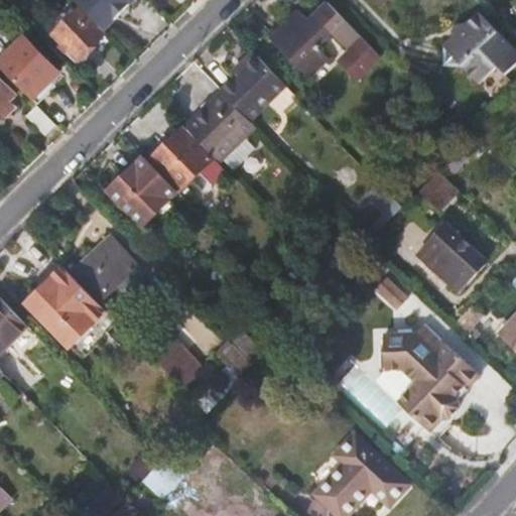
[(72,0),(102,30),(132,0),(72,0)]
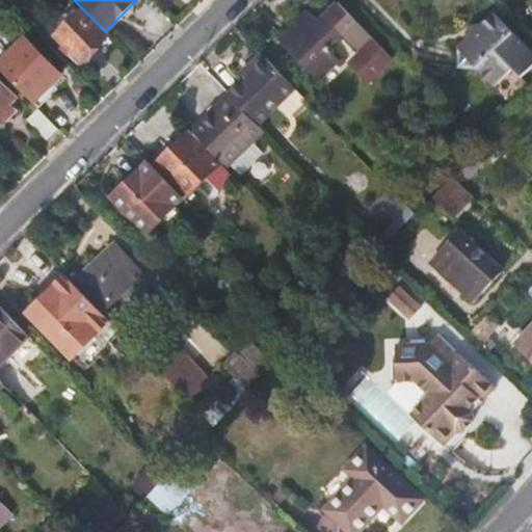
[(308,10),(281,37),(321,80),(342,60),(330,49),(346,35),(360,51),(348,62),(369,83),(393,60),(337,2),(318,21),(308,10)]
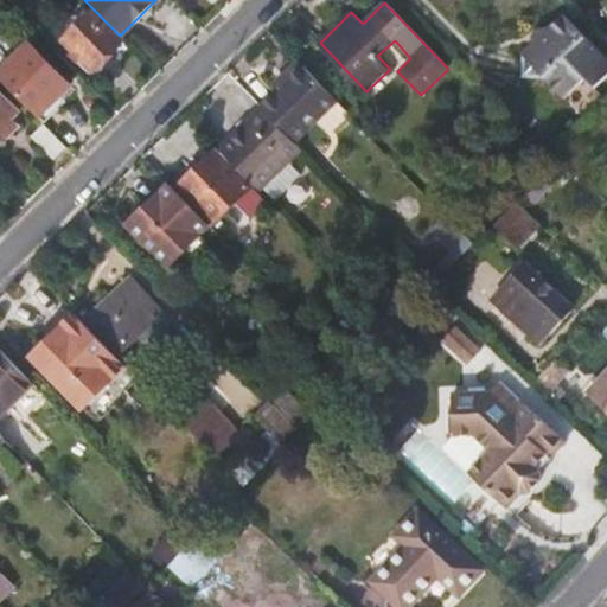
[(87,18),(64,39),(94,69),(123,40),(94,12),(91,13),(87,8),(82,14),(87,18)]
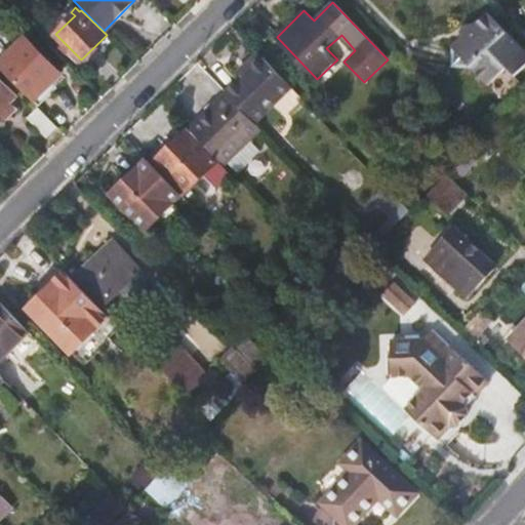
[(474,27),(461,39),(452,48),(452,67),(472,67),(488,83),(506,67),(514,75),(524,64),(524,53),(486,14),(474,27)]
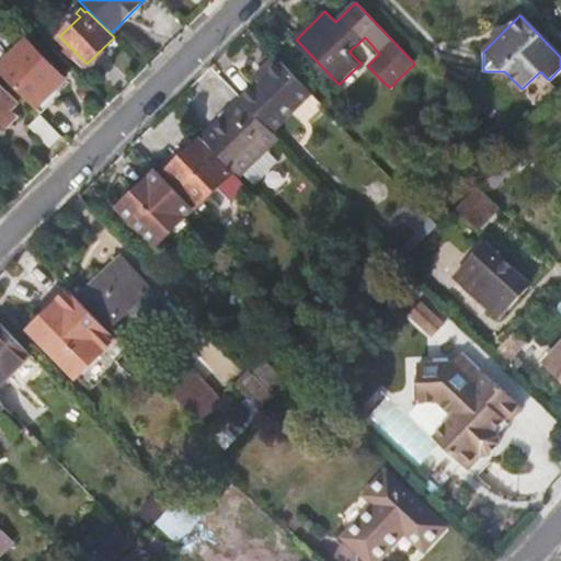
[(492,27),(493,42),(506,29),(492,27)]
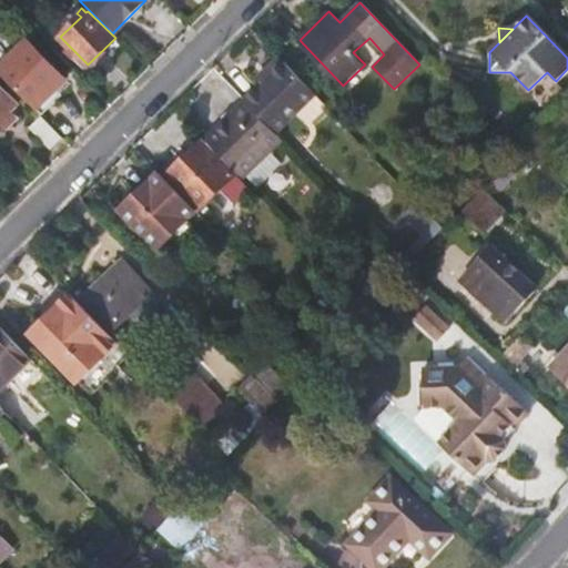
[(24,40),(0,63),(0,67),(39,107),(66,80),(24,40)]
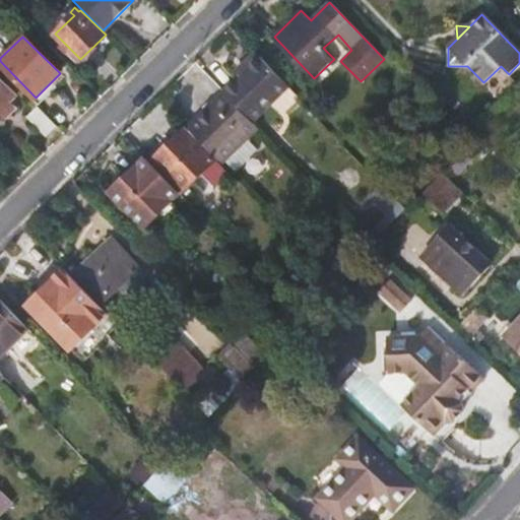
[(259,57),(223,91),(253,123),(289,87),(259,57)]
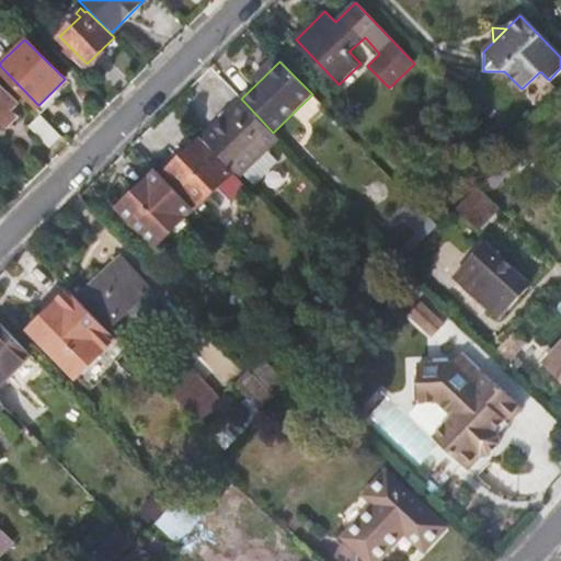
[(0,86),(0,121),(4,126),(15,116),(9,110),(15,102),(0,86)]
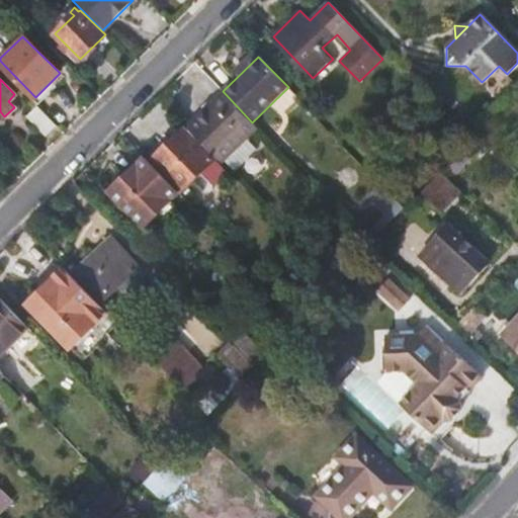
[(223,91),(186,126),(217,158),(220,155),(230,166),(252,145),(242,133),(252,122),(223,91)]
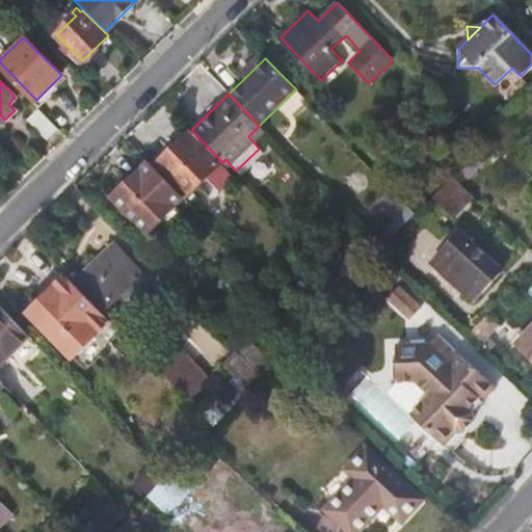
[(56,130),(37,110),(29,117),(48,136),(56,130)]
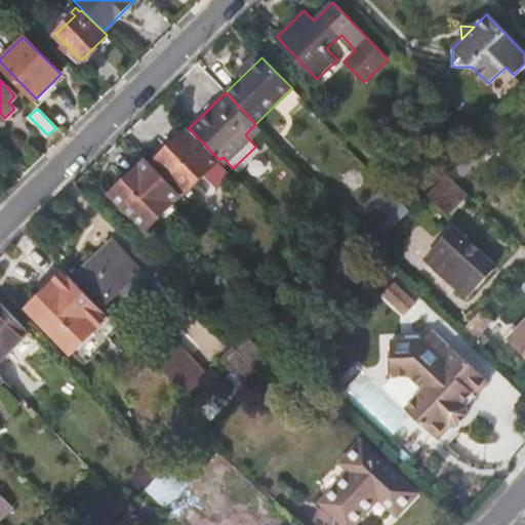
[(189,128),(152,164),(182,196),(219,160),(189,128)]
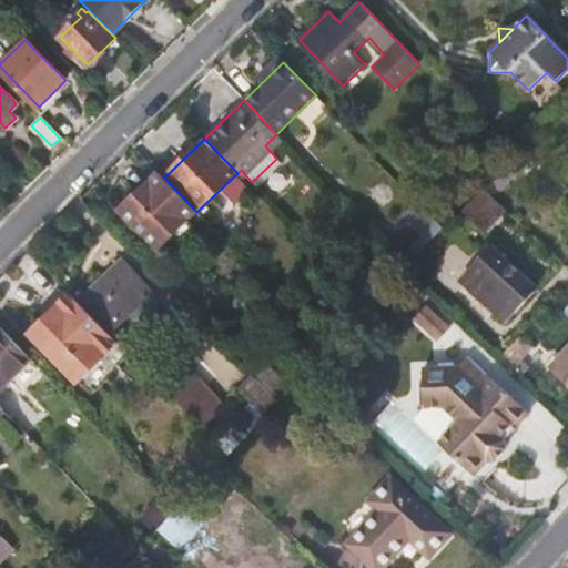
[(520,150),(511,161),(526,172),(535,163),(520,150)]
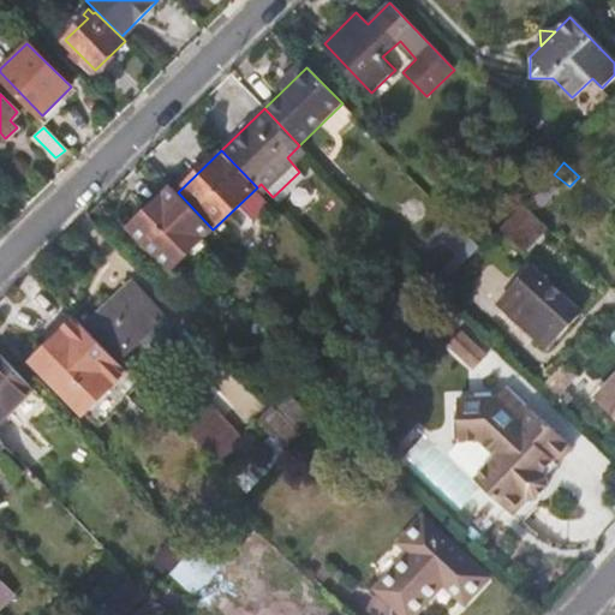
[(439,177),(434,181),(441,187),(445,183),(439,177)]
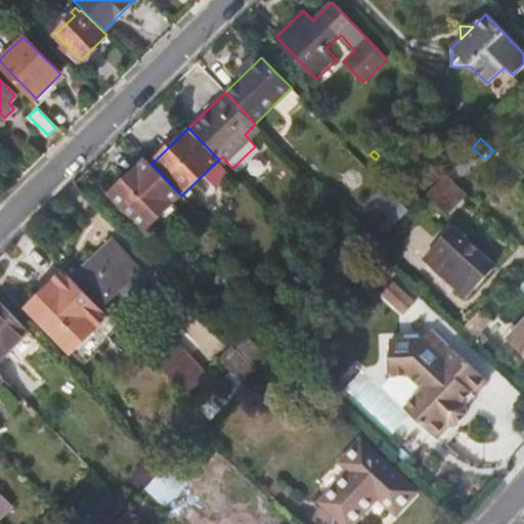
[(475,161),(466,151),(451,165),(463,175),(475,161)]
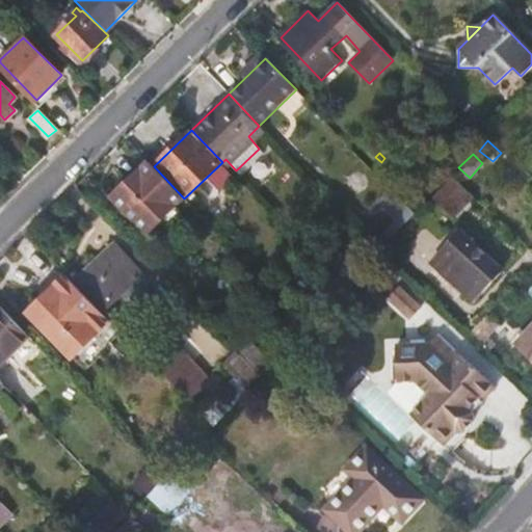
[(381,162),(375,157),(368,164),(373,169),(381,162)]
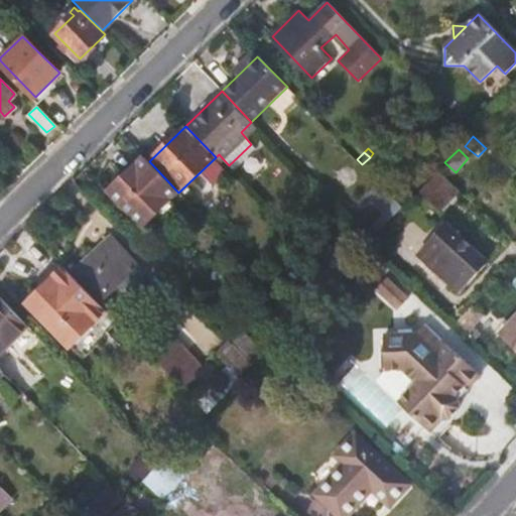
[(144,226),(179,194),(178,192),(149,161),(144,156),(111,190),(144,226)]
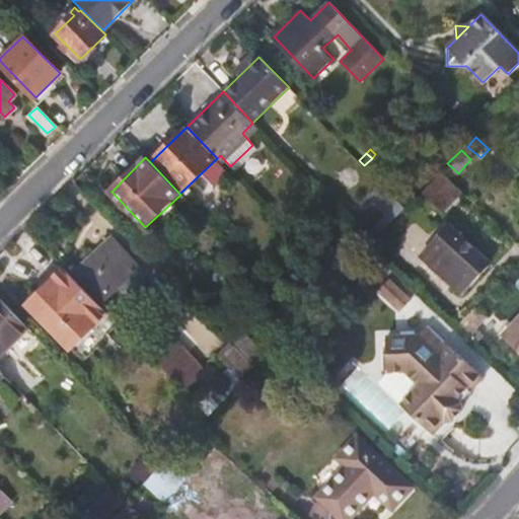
[(444,211),(461,192),(440,171),(423,191),(444,211)]
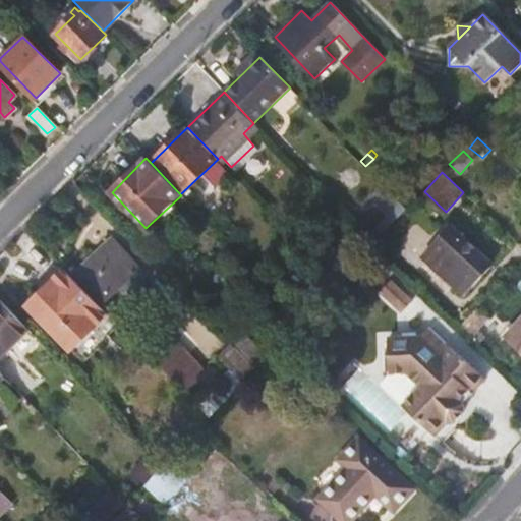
[(416,222),(397,244),(414,261),(435,240),(416,222)]
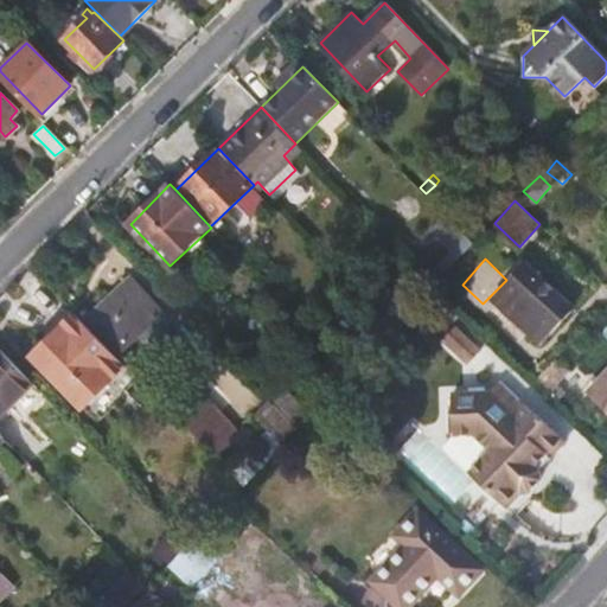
[(525,263),(493,299),(541,344),(574,307),(525,263)]
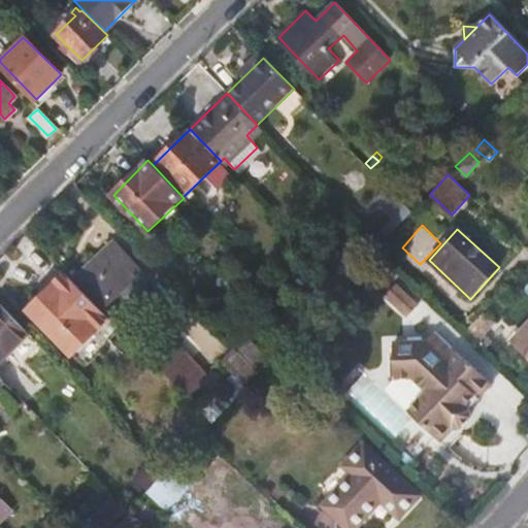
[(113,243),(73,282),(103,311),(142,272),(113,243)]
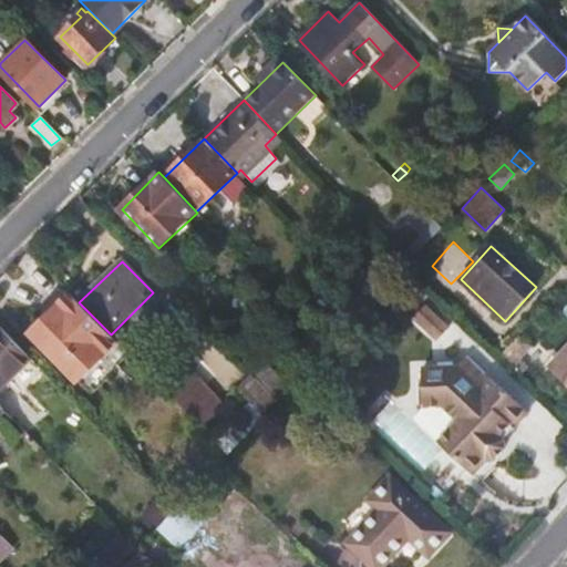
[(43,312),(48,317),(71,294),(66,289),(43,312)]
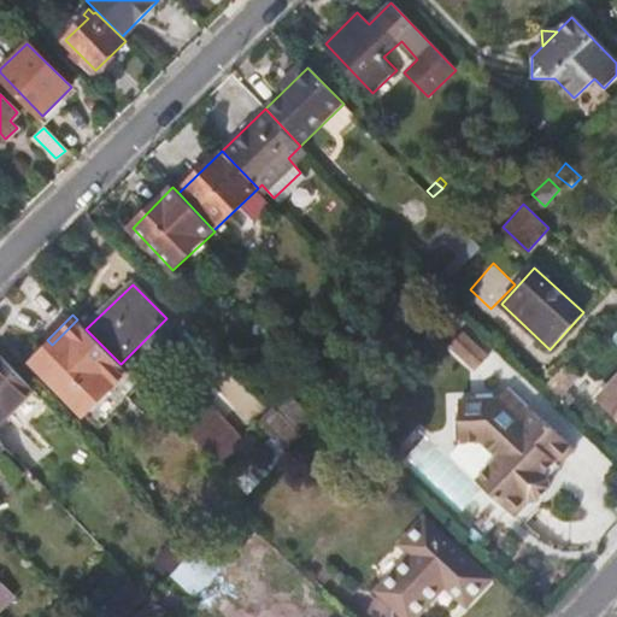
[(78,409),(123,366),(121,364),(86,329),(77,319),(52,345),(33,364),(78,409)]
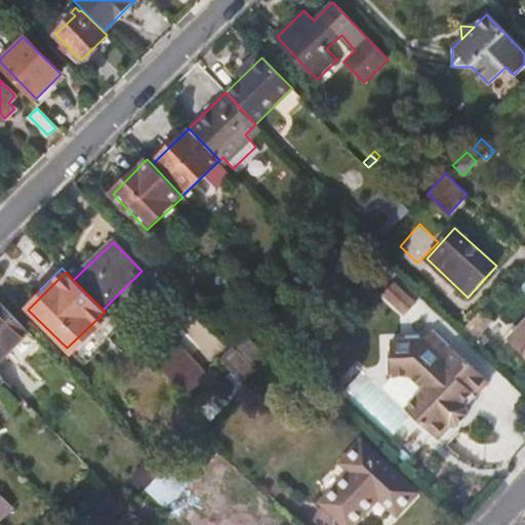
[(257,280),(251,285),(256,292),(263,286),(257,280)]
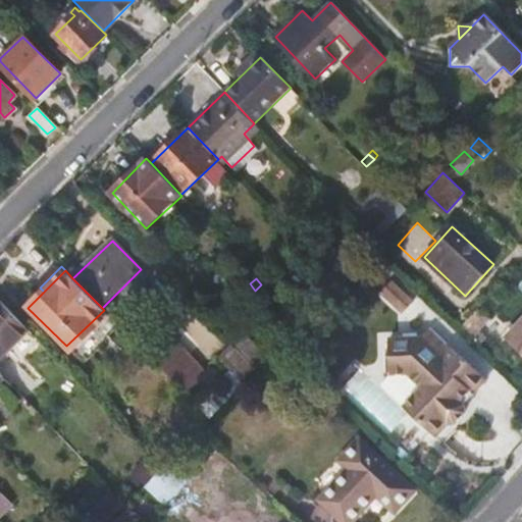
[(409,307),(386,286),(380,293),(403,314),(409,307)]
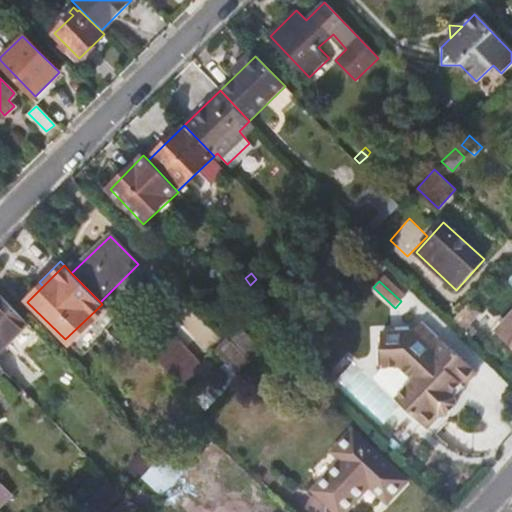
[(242,330),(231,341),(251,362),(274,339),(297,313),(278,293),(266,305),(275,313),(250,339),(242,330)]
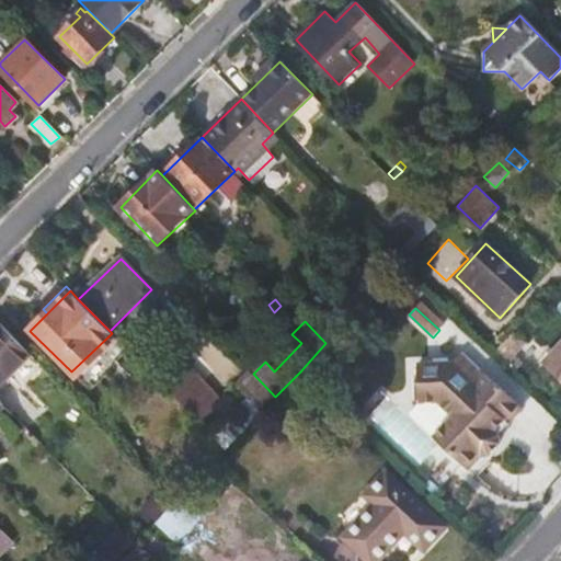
[(0,322),(0,384),(31,354),(0,322)]
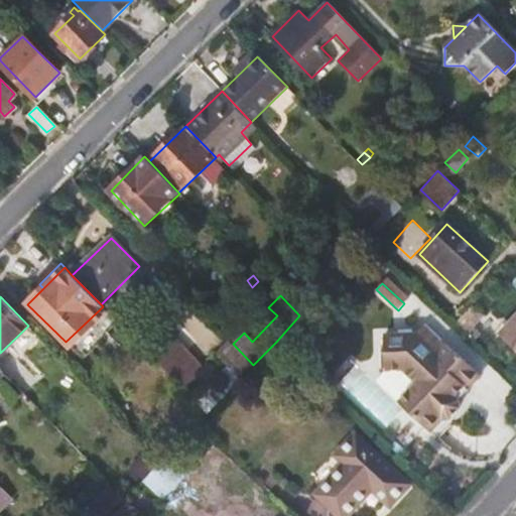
[(515,316),(500,334),(515,349),(515,316)]
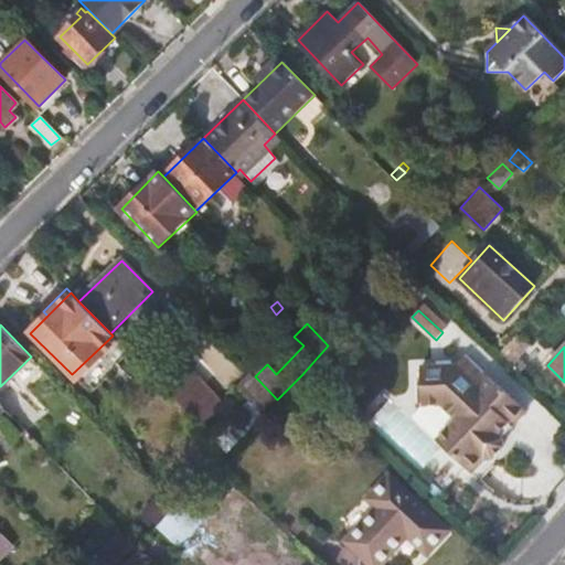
[(169,350),(148,371),(201,424),(222,403),(169,350)]
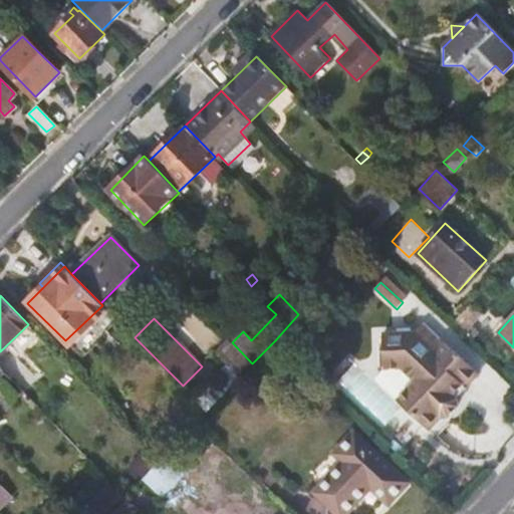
[(440,339),(423,323),(416,330),(383,332),(384,369),(401,369),(414,380),(397,400),(430,432),(441,419),(448,419),(460,407),(459,399),(457,397),(466,390),(480,374),(442,338),(440,339)]
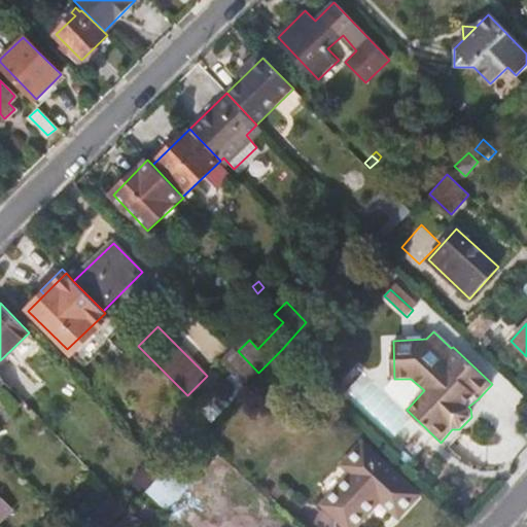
[(220,360),(246,386),(258,373),(238,351),(234,348),(220,360)]
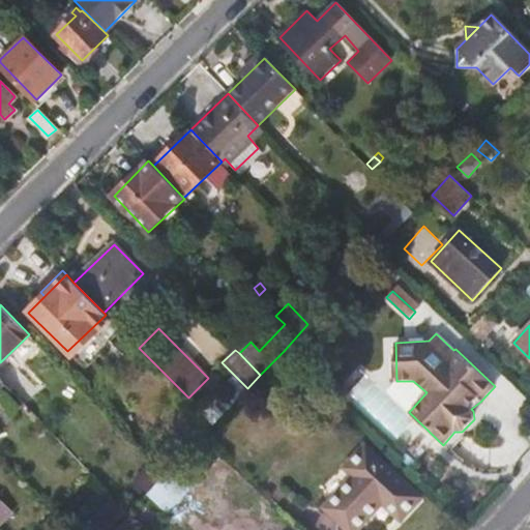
[(221,391),(202,411),(212,422),(231,402),(221,391)]
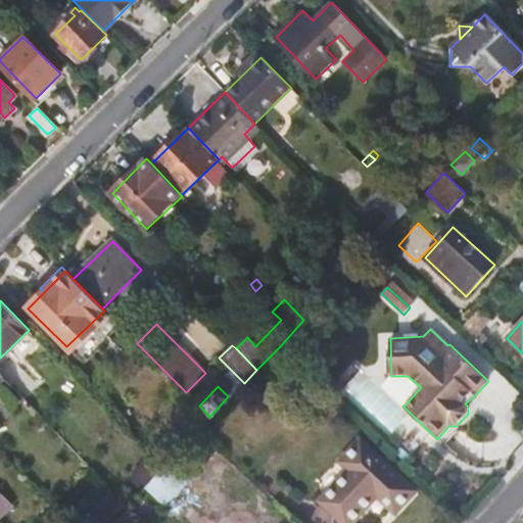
[(350,469),(322,501),(345,522),(352,522),(379,496),(397,514),(419,491),(361,438),(340,460),(350,469)]
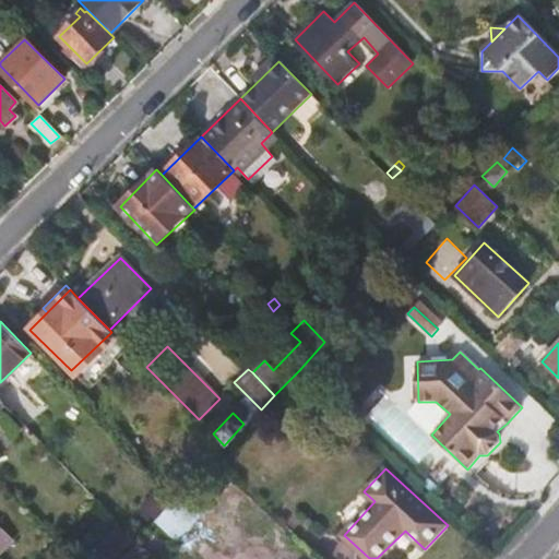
[(213,507),(190,485),(175,500),(171,504),(158,519),(179,539),(213,507)]
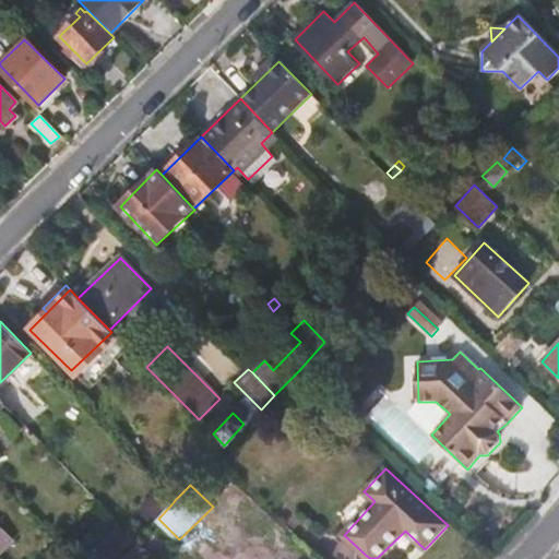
[(142,504),(158,519),(171,504),(155,489),(142,504)]
